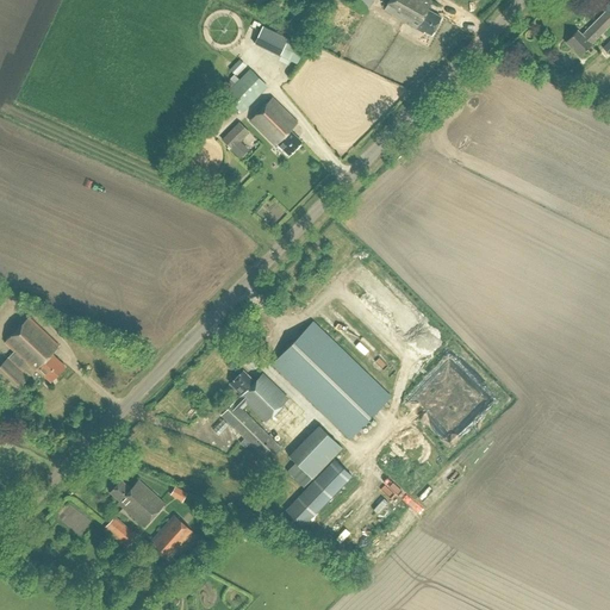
[(431,0),(388,0),(384,10),(423,31),(423,30),(431,35),(441,16),(428,8),(431,0)]
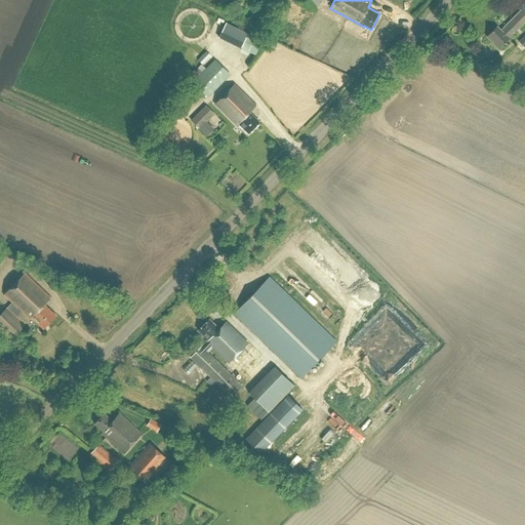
[(524,3),(519,9),(520,12),(499,32),(495,28),(486,37),(491,42),(493,40),(500,47),(508,40),(507,39),(524,21),(524,3)]
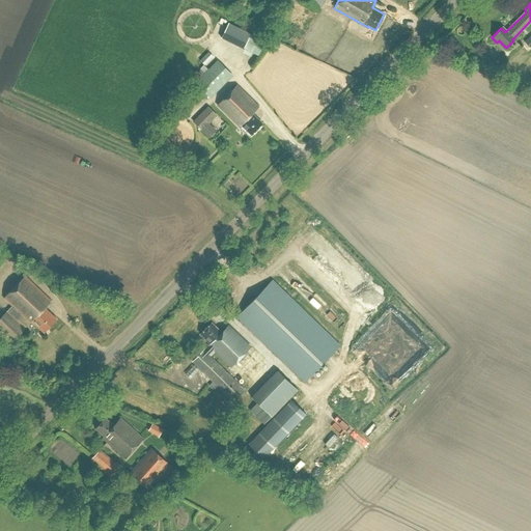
[(338,18),(334,22),(341,29),(345,26),(338,18)]
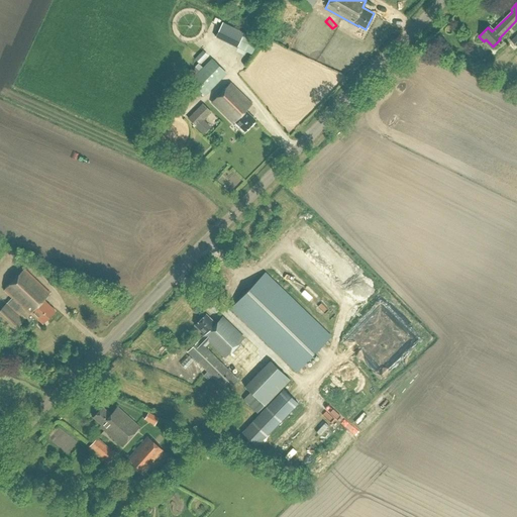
[(215,30),(237,38),(241,28),(219,20),(215,30)]
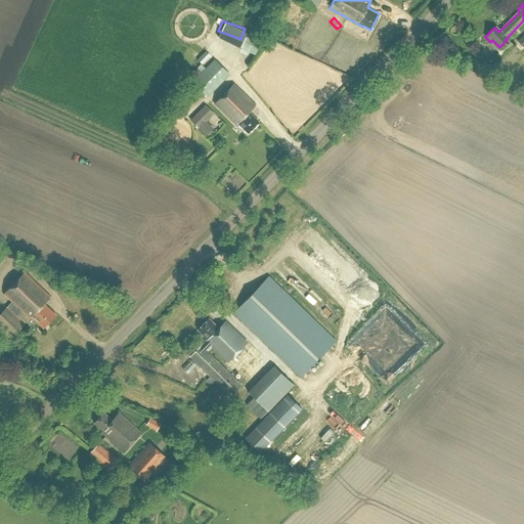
[(246,32),(237,47),(245,50),(253,36),(246,32)]
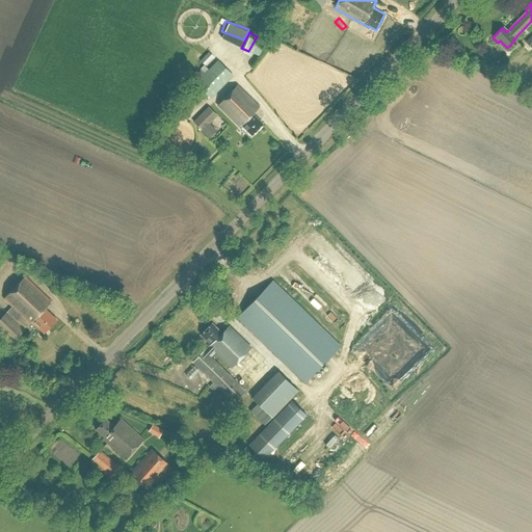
[(212,98),(233,76),(217,60),(196,83),(201,86),(196,90),(205,99),(209,95),(212,98)]
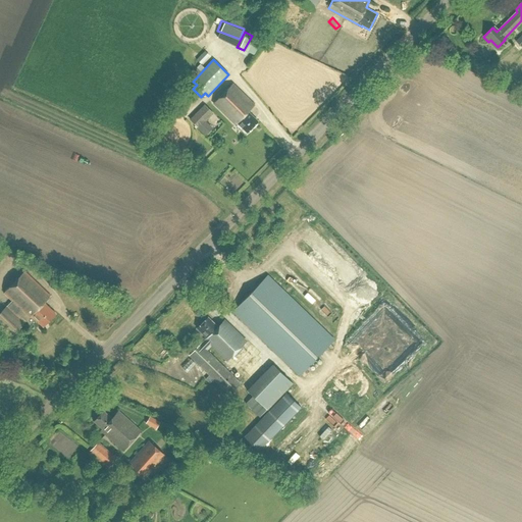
[(258,122),(248,112),(254,106),(232,85),(213,103),(235,124),(237,122),(247,133),(258,122)]
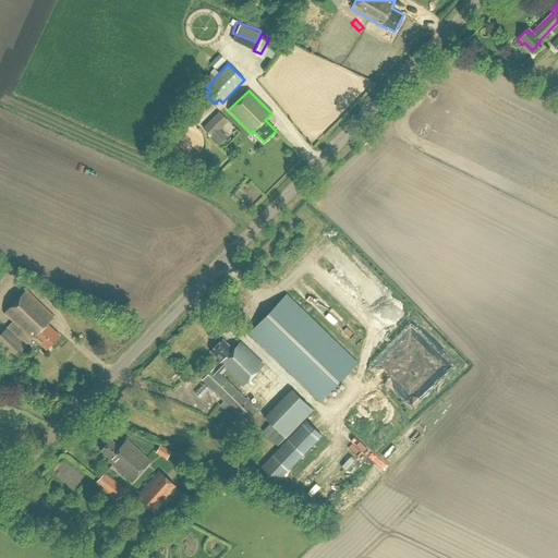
[(228,121),(219,111),(203,129),(213,137),(228,121)]
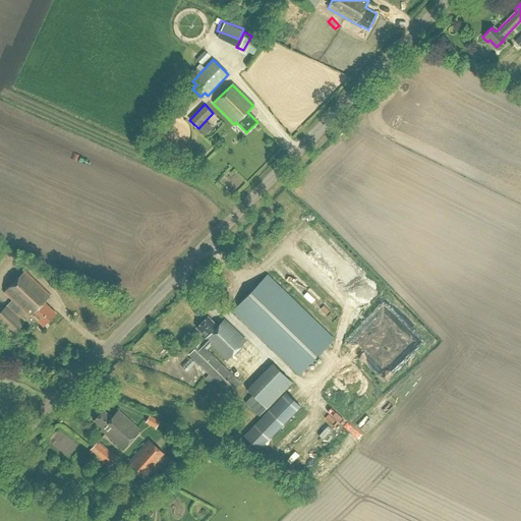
[(272,130),(277,137),(281,135),(277,128),(272,130)]
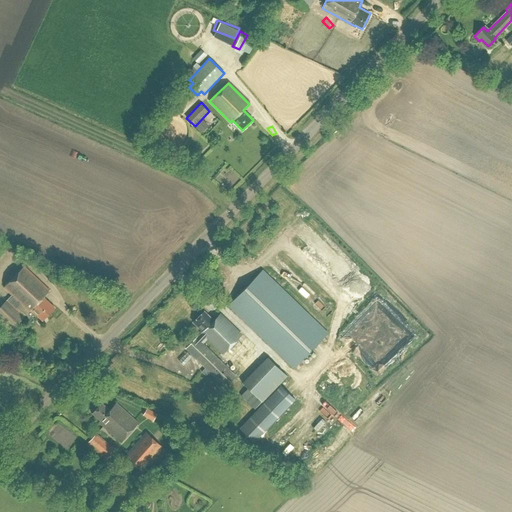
[(31,308),(42,319),(54,306),(44,296),(50,290),(24,265),(4,286),(13,294),(0,307),(0,321),(10,331),(31,308)]
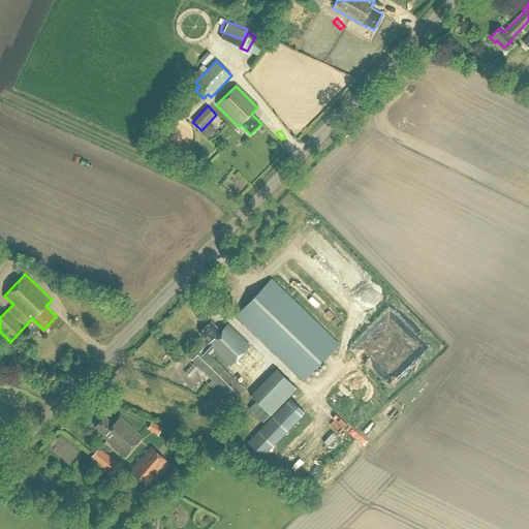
[(271,279),(236,316),(303,381),(339,344),(271,279)]
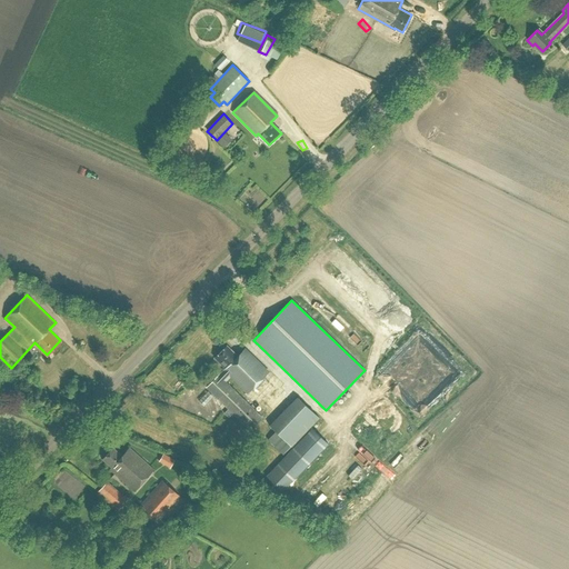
[(206,388),(228,409),(223,412),(229,417),(232,413),(250,431),(262,419),(226,382),(230,378),(247,393),(268,371),(245,349),(238,356),(226,345),(213,358),(225,368),(206,388)]
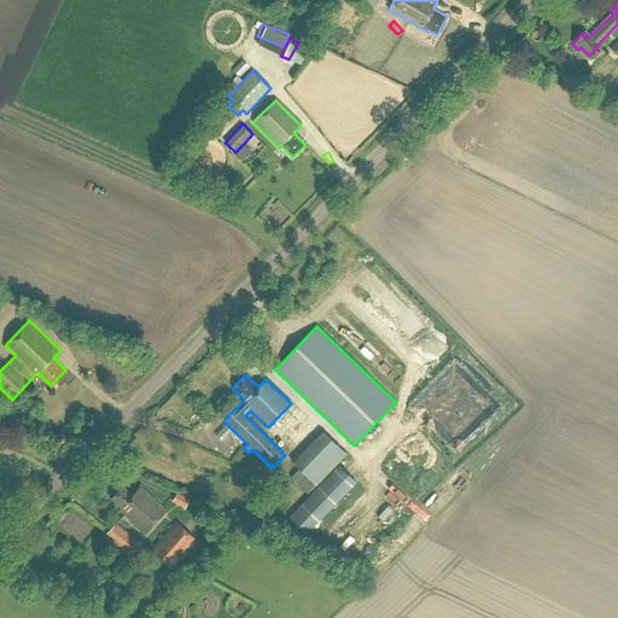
[(289,517),(307,535),(357,482),(339,465),(289,517)]
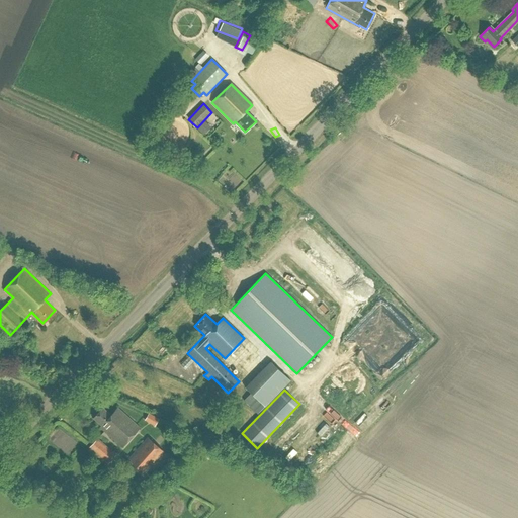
[(384,390),(371,399),(376,405),(389,397),(384,390)]
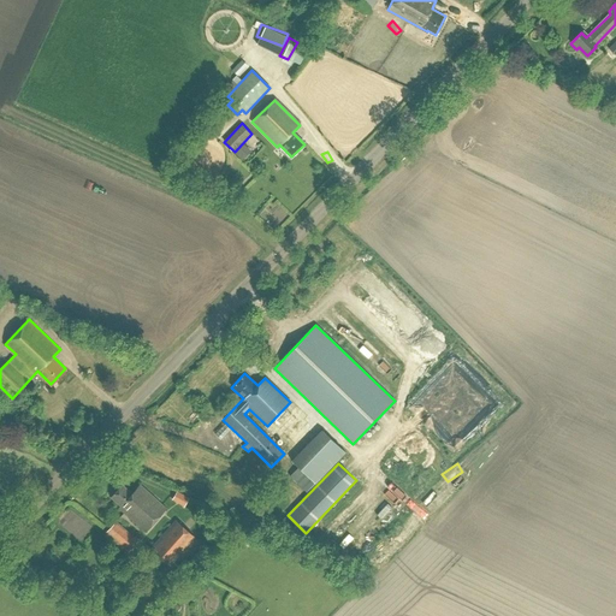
[(143,534),(166,509),(140,485),(131,495),(122,486),(110,498),(119,508),(117,510),(143,534)]
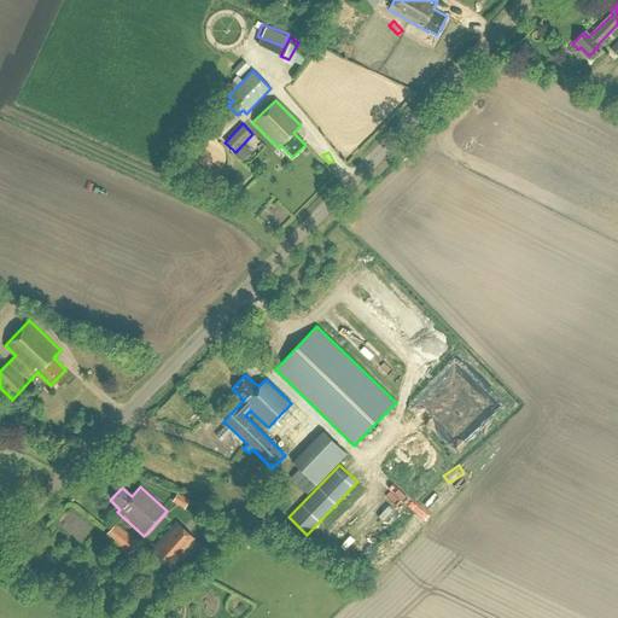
[(176,493),(173,500),(186,506),(190,500),(176,493)]
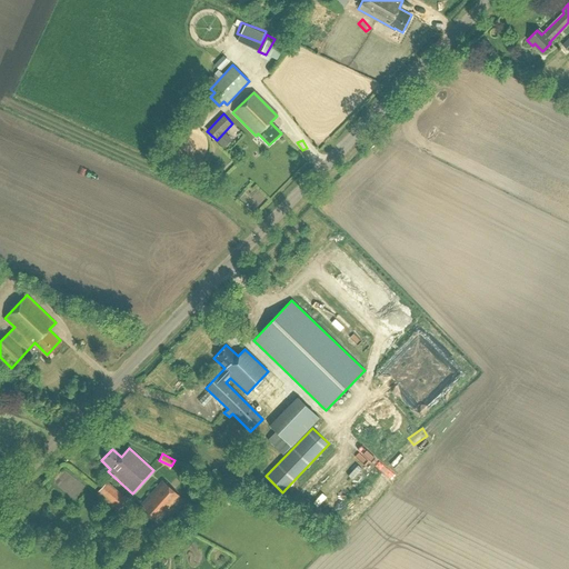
[(315,476),(299,489),(306,497),(321,482),(315,476)]
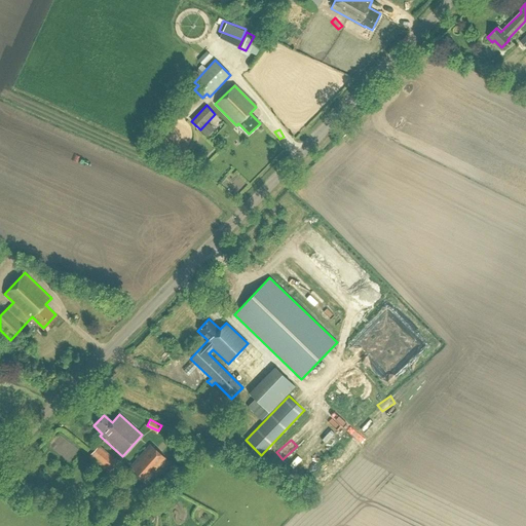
[(117,462),(99,445),(90,454),(109,472),(117,462)]
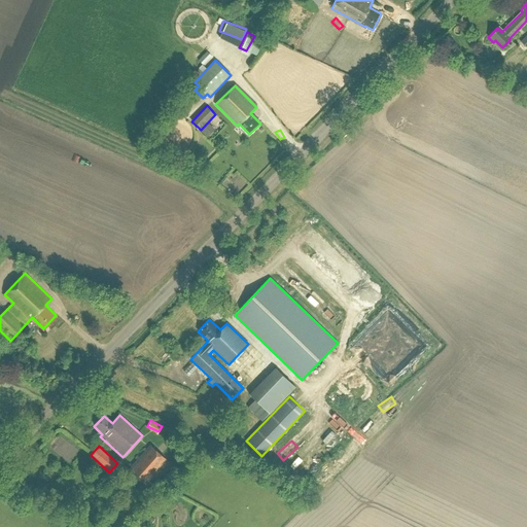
[(172,465),(150,446),(129,469),(146,485),(152,479),(156,482),(172,465)]
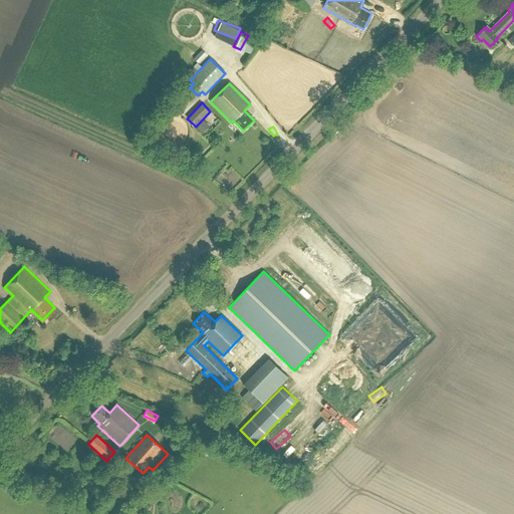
[(298,443),(289,451),(296,458),(305,450),(298,443)]
